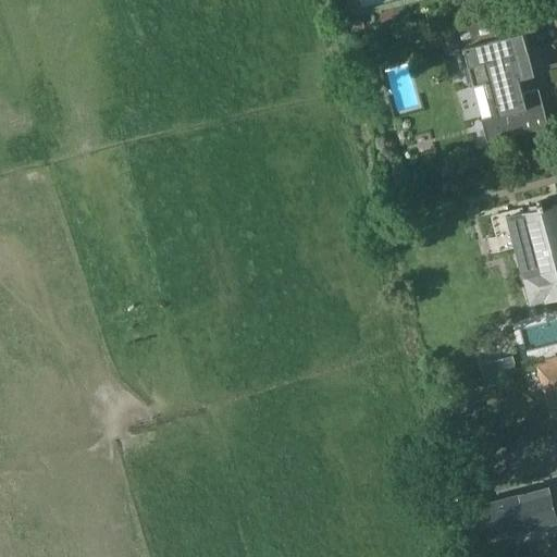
[(547,125),(537,88),(522,93),(518,74),(529,71),(523,50),(527,50),(522,32),(469,46),(472,62),(466,63),(472,87),(484,84),(492,115),(481,119),(486,140),(547,125)]
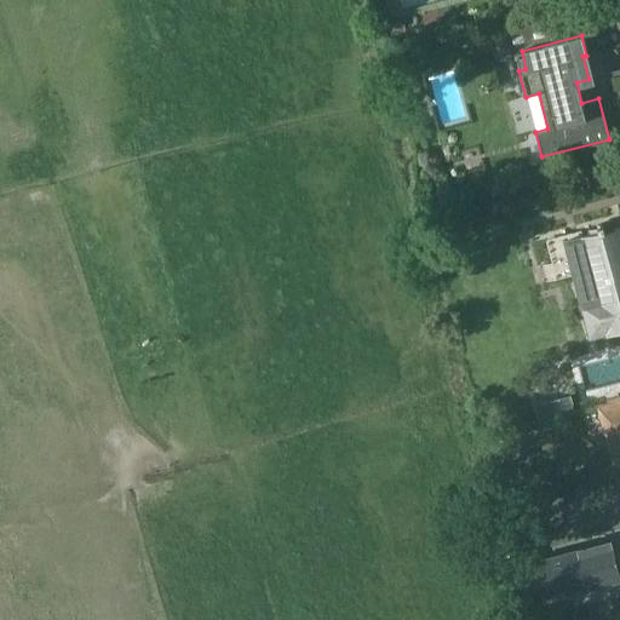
[(501,185),(504,193),(505,201),(523,196),(520,182),(501,185)]
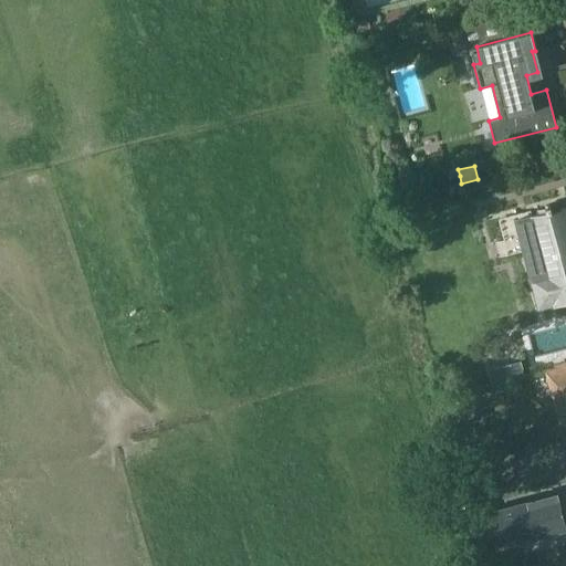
[(565,206),(561,208),(559,203),(538,209),(540,213),(516,220),(538,305),(565,297),(565,206)]
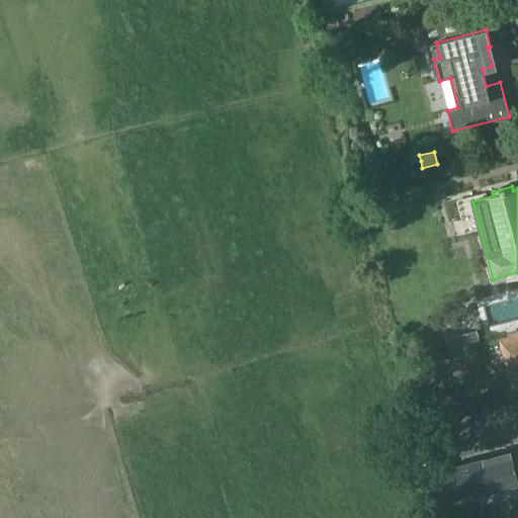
[(470,332),(475,346),(481,344),(478,330),(470,332)]
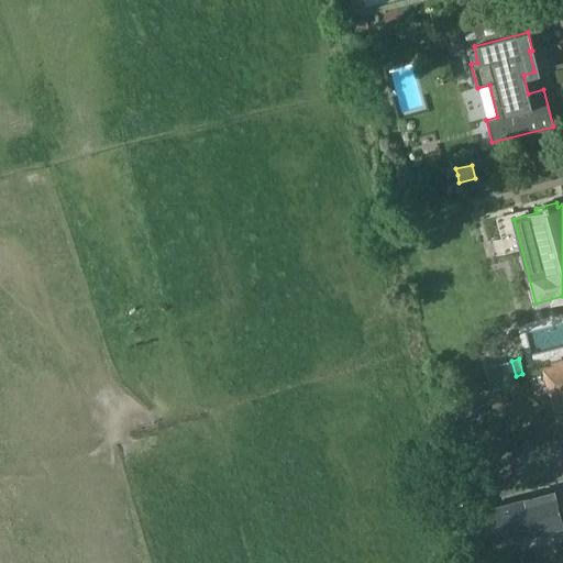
[(543,367),(551,400),(562,396),(562,359),(552,362),(552,365),(543,367)]
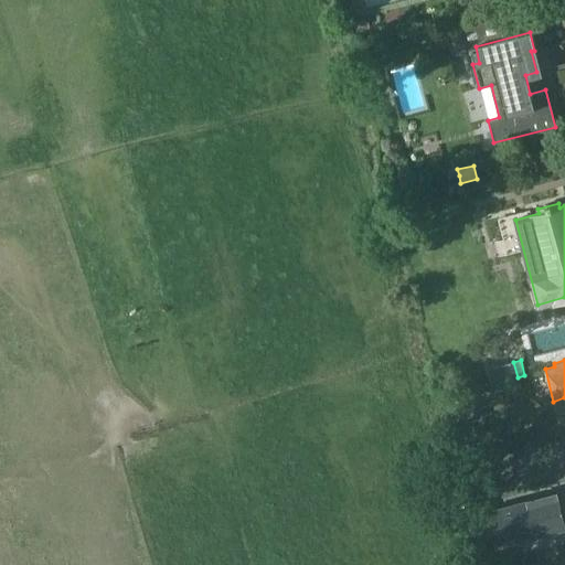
[(451,451),(454,462),(467,460),(465,448),(451,451)]
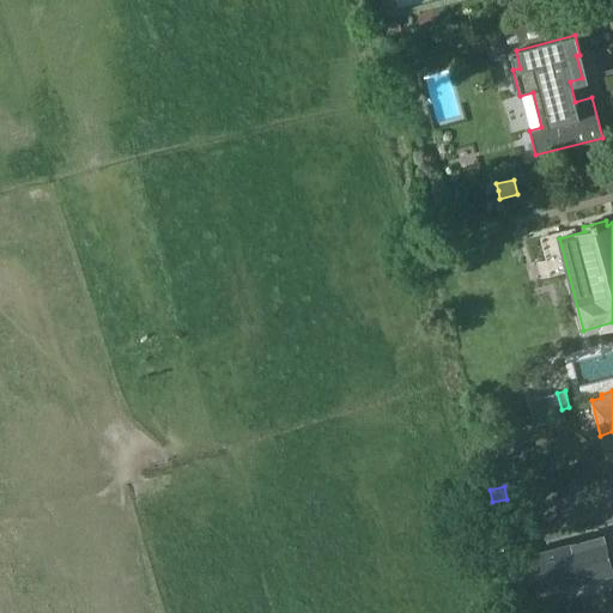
[(520,523),(496,529),(515,600),(519,599),(521,612),(554,612),(550,590),(612,574),(612,570),(604,535),(528,556),(520,523)]
